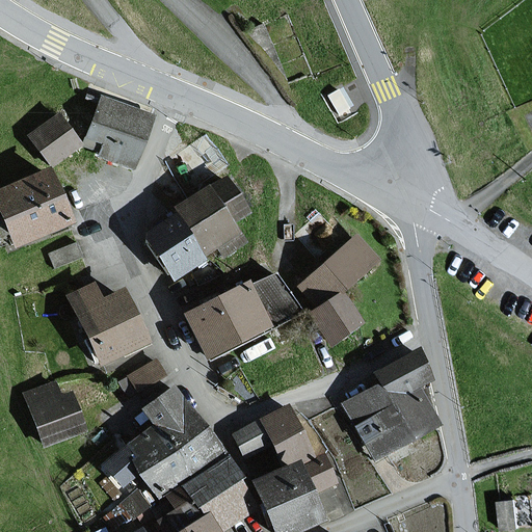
[(150,116),(100,99),(86,137),(103,143),(99,155),(131,166),(150,116)]
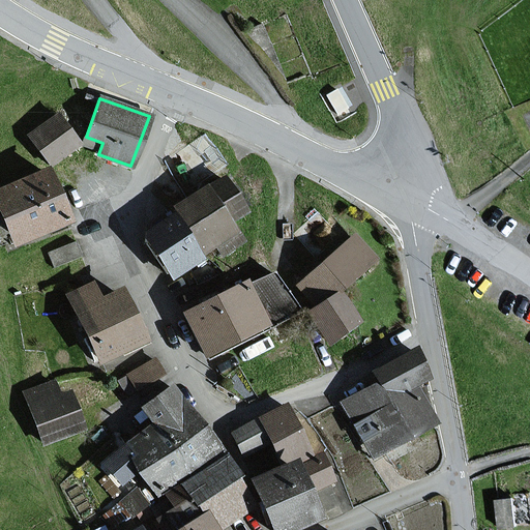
[(77,145),(57,116),(28,135),(49,165),(77,145)]
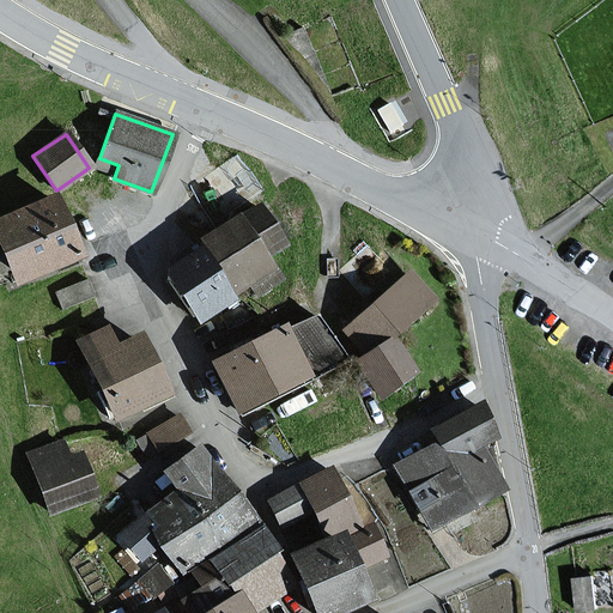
[(76,258),(50,199),(0,219),(0,255),(12,284),(76,258)]
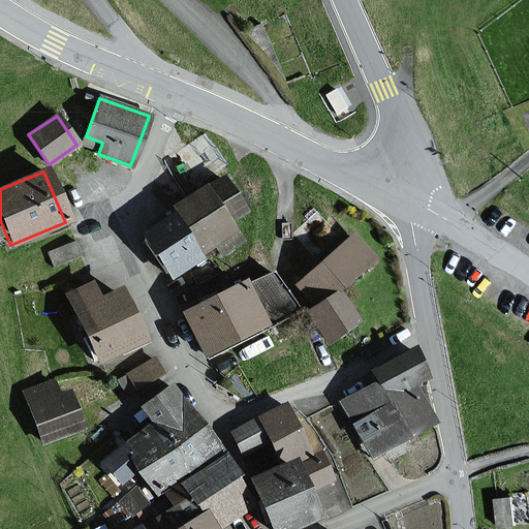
[(204,187),(172,208),(177,216),(200,253),(235,232),(228,223),(245,213),(222,178),(205,189),(204,187)]
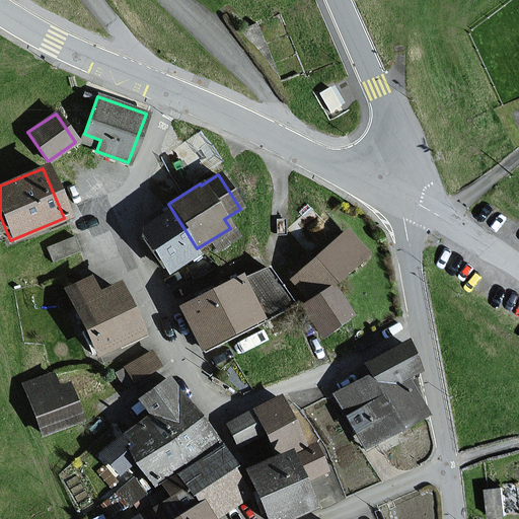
[(163,270),(197,248),(173,212),(140,233),(163,270)]
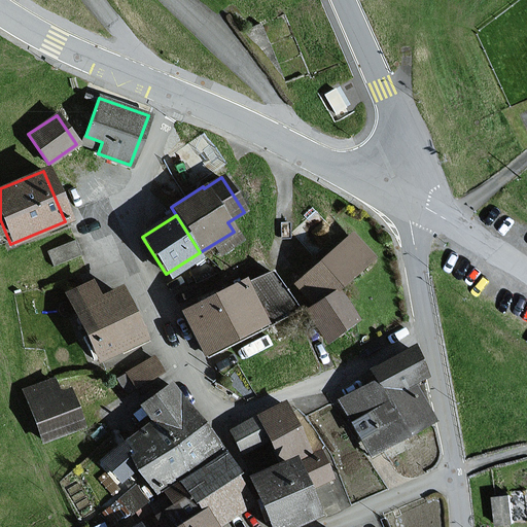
[(371,256),(350,235),(296,284),(317,306),(371,256)]
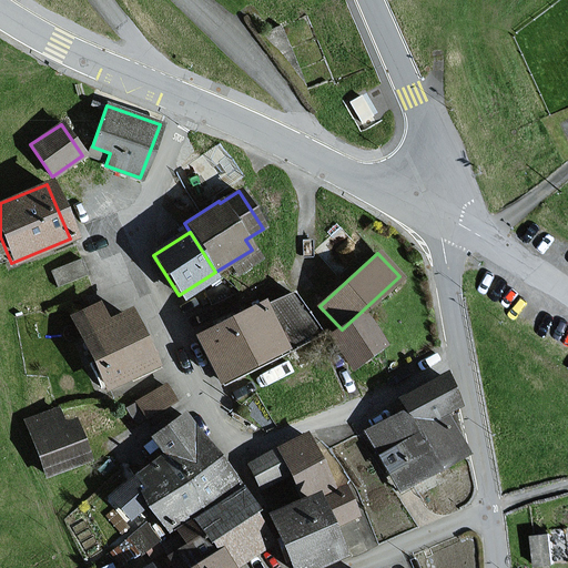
[(286,333),(311,321),(292,284),(267,296),(286,333)]
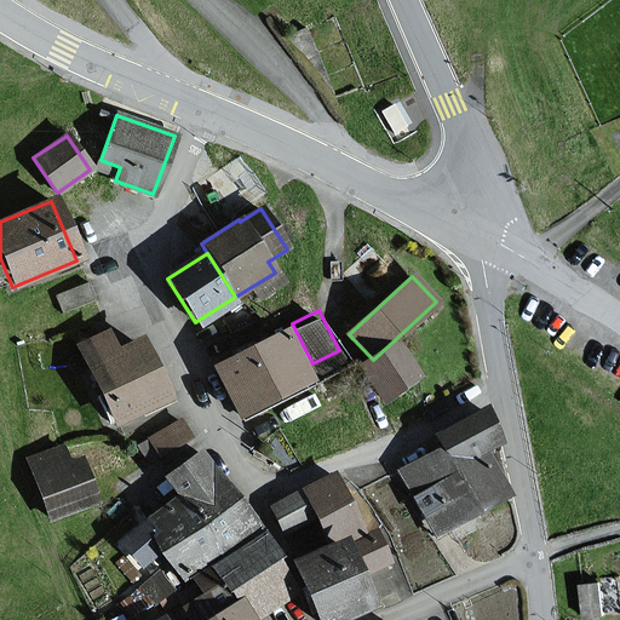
[(310,383),(283,331),(212,368),(239,419),(310,383)]
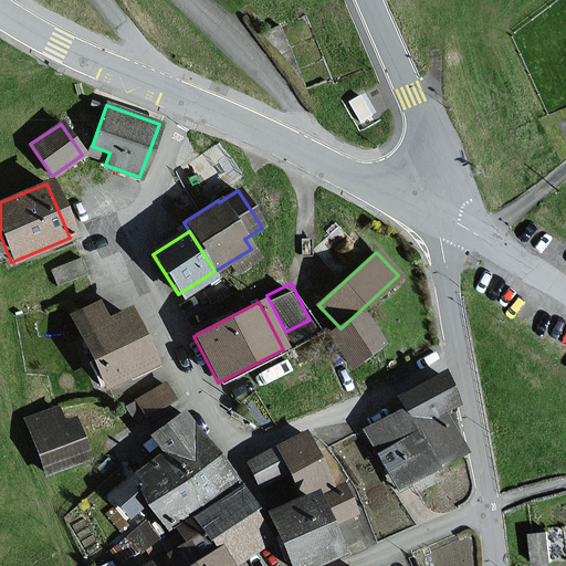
[(154,365),(127,311),(105,321),(97,304),(72,316),(105,388),(154,365)]
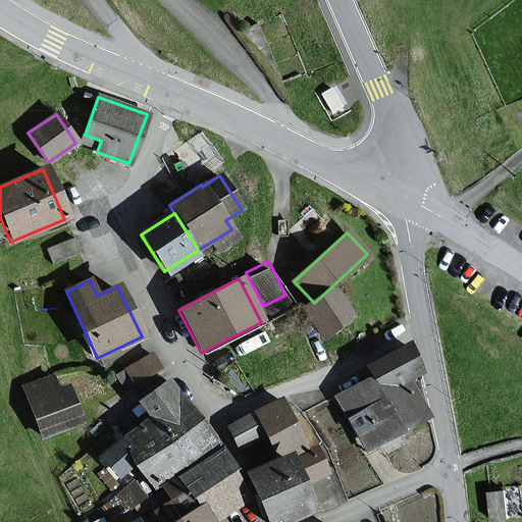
[(351,318),(334,292),(306,310),(322,336),(351,318)]
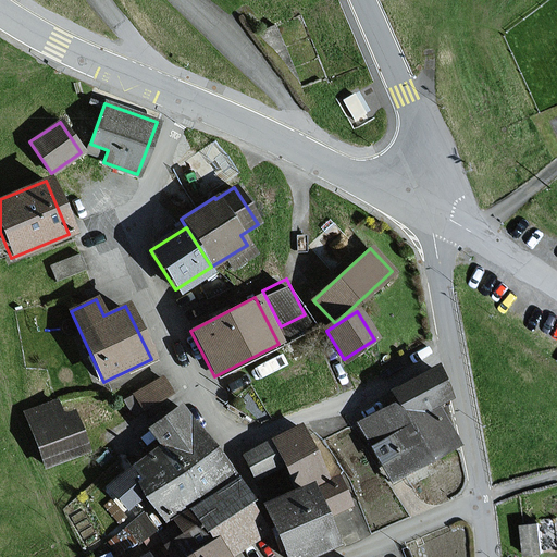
[(448,399),(434,371),(392,393),(398,406),(361,424),(390,480),(455,447),(434,407),(448,399)]
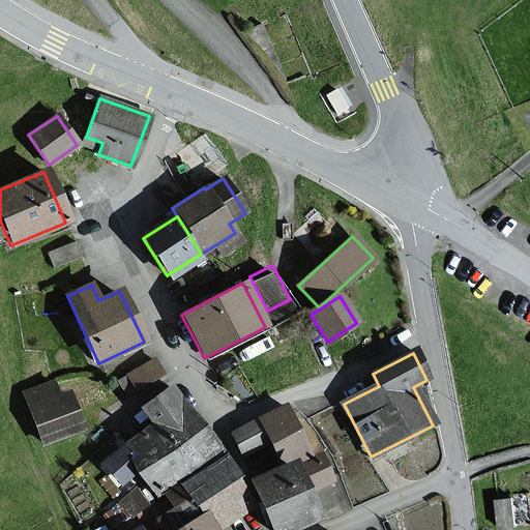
[(160,375),(152,361),(128,376),(137,389),(160,375)]
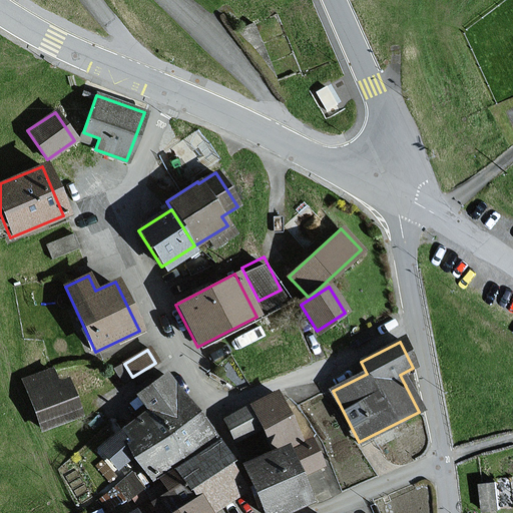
[(56,385),(51,371),(24,380),(41,430),(79,417),(66,381),(56,385)]
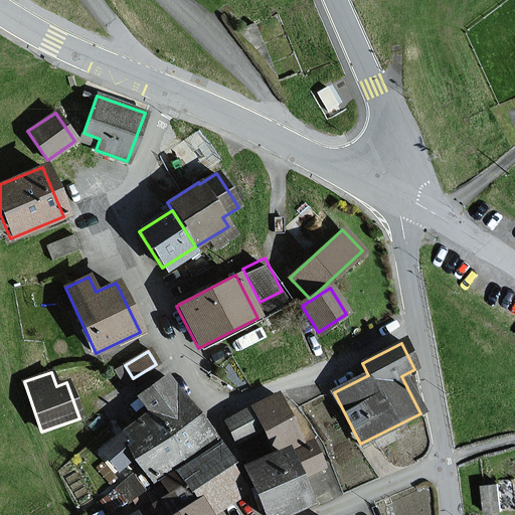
[(209,440),(165,377),(137,397),(151,417),(103,451),(117,471),(135,458),(151,481),(209,440)]
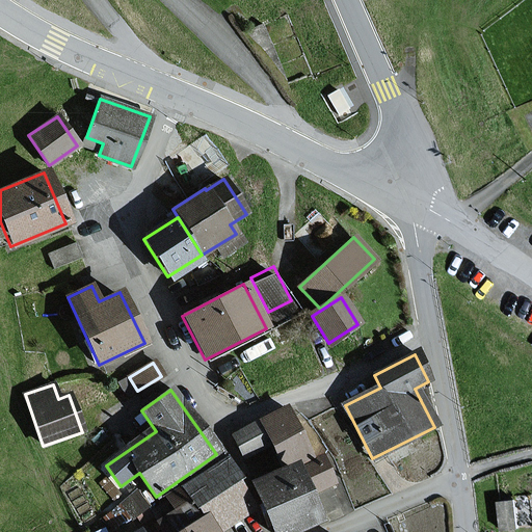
[(308,453),(286,407),(260,420),(277,456),(288,451),(292,460),(308,453)]
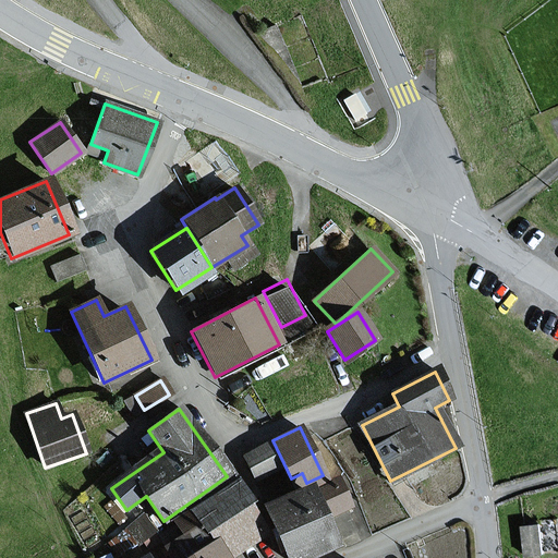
[(278,468),(266,444),(243,456),(255,480),(278,468)]
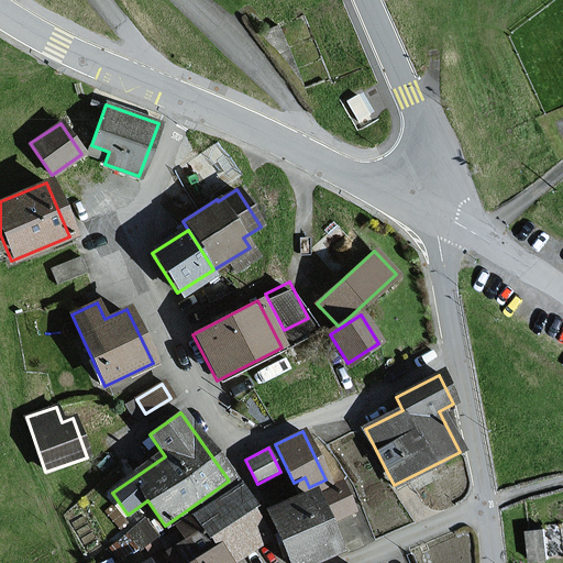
[(351,512),(340,486),(318,496),(329,522),(351,512)]
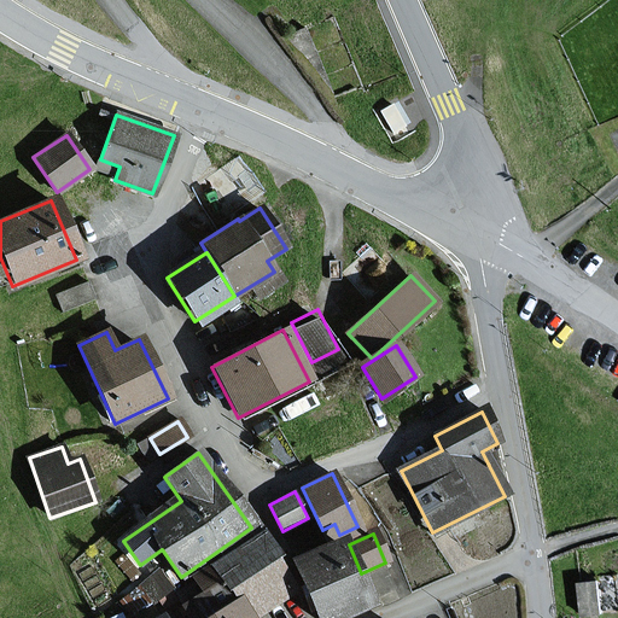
[(277,559),(261,535),(208,569),(223,594),(274,561),(277,559)]
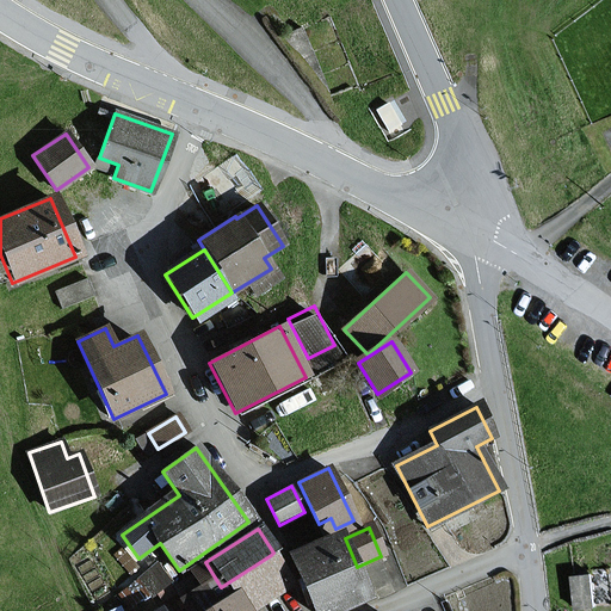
[(338,610),(364,600),(335,536),(287,556),(309,610),(338,610)]
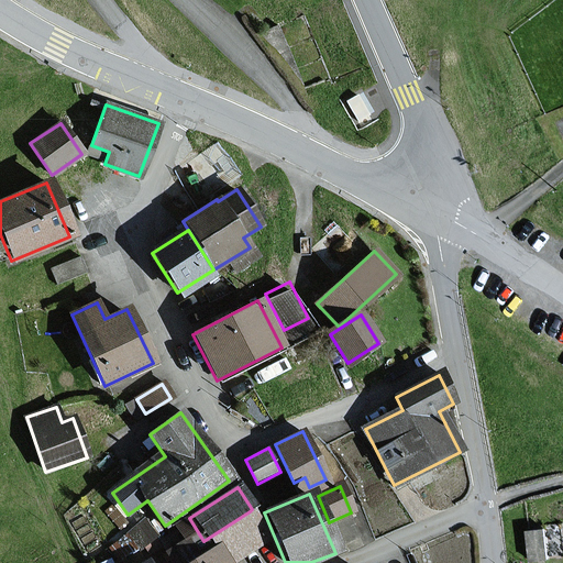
[(232,562),(267,541),(250,511),(203,541),(210,552),(213,550),(222,562),(232,562)]
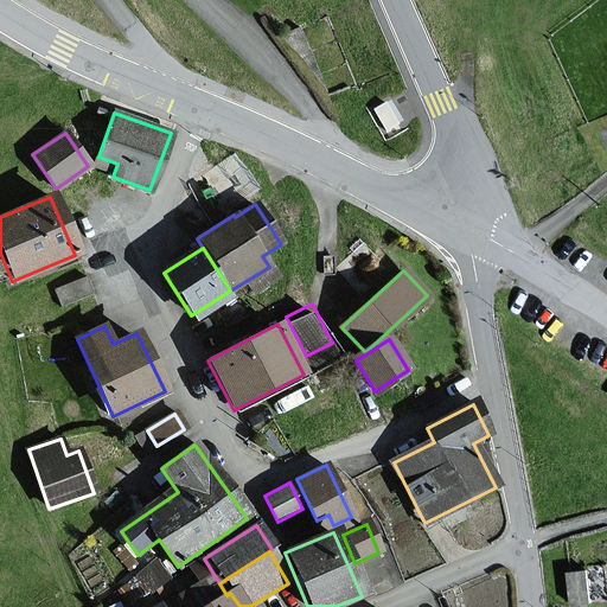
[(199,585),(178,598),(183,606),(206,606),(227,595),(219,583),(204,558),(189,568),(199,585)]
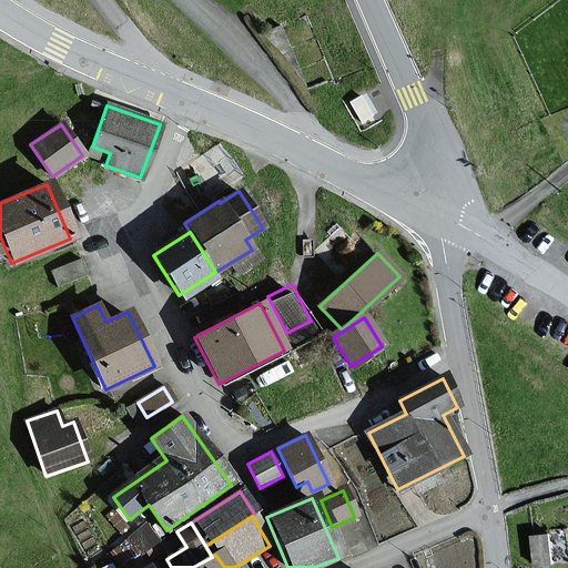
[(547,535),(533,537),(536,565),(550,563),(547,535)]
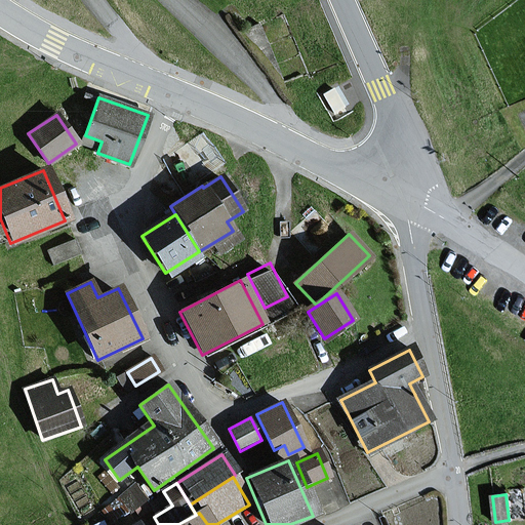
[(207,524),(199,513),(196,515),(178,524),(207,524)]
